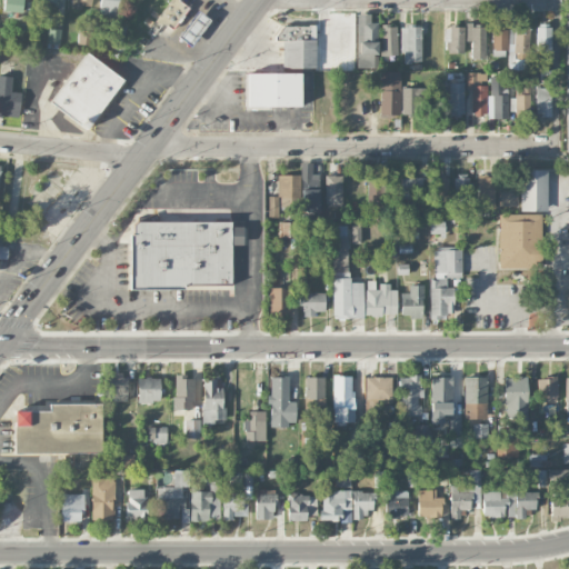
[(3,0),(3,11),(22,12),(22,0),(3,0)]
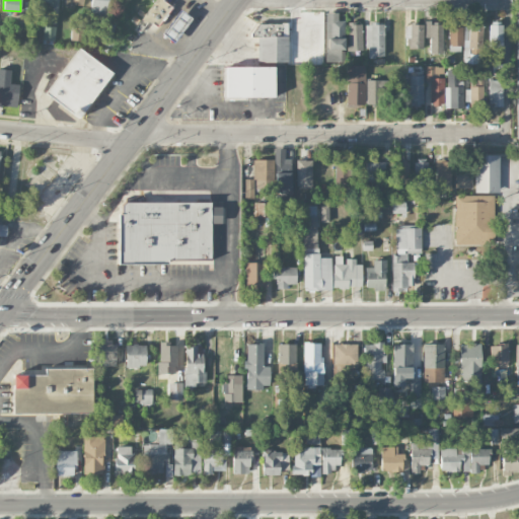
[(107,0),(91,0),(89,13),(105,15),(107,0)]
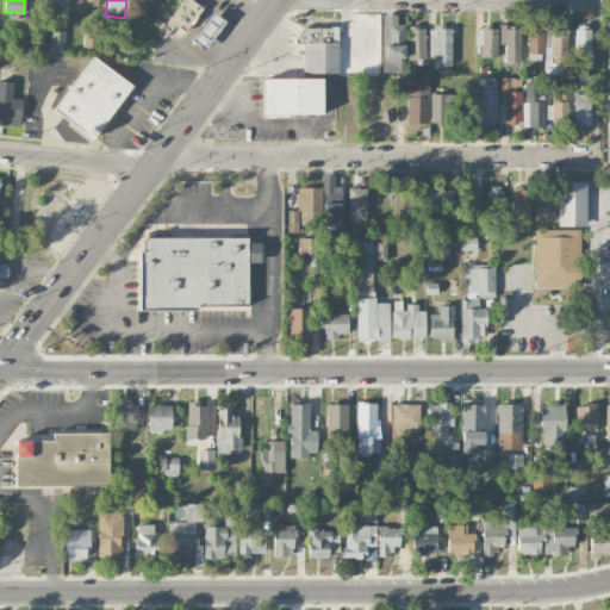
[(182,32),(203,7),(192,0),(181,0),(167,20),(182,32)]
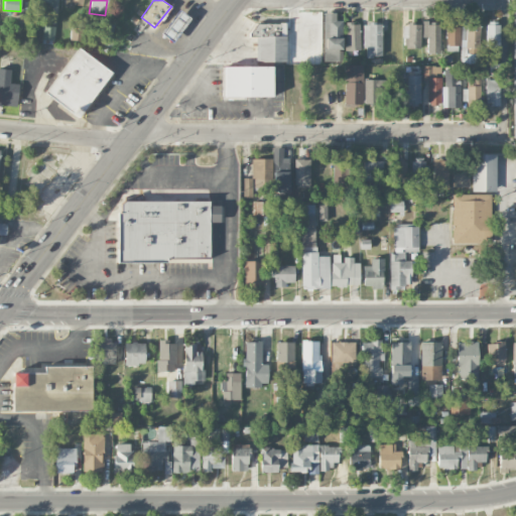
[(157,28),(163,32),(177,10),(171,6),(157,28)]
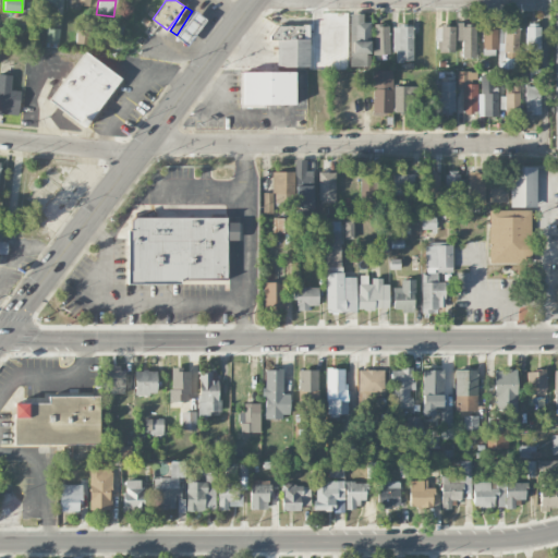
[(173,35),(185,44),(204,20),(193,11),(173,35)]
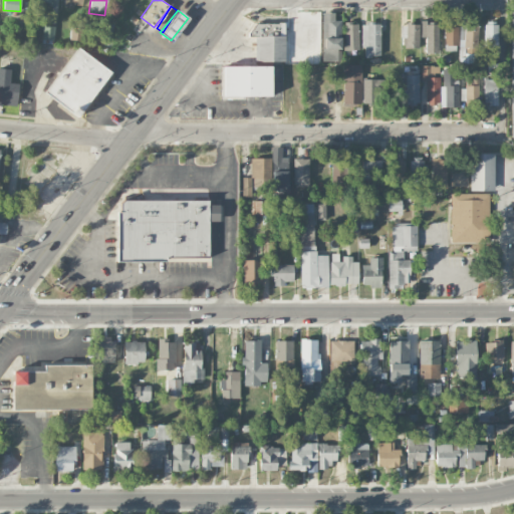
[(334,13),(323,13),(322,61),(340,61),(341,20),(334,20),(334,13)]
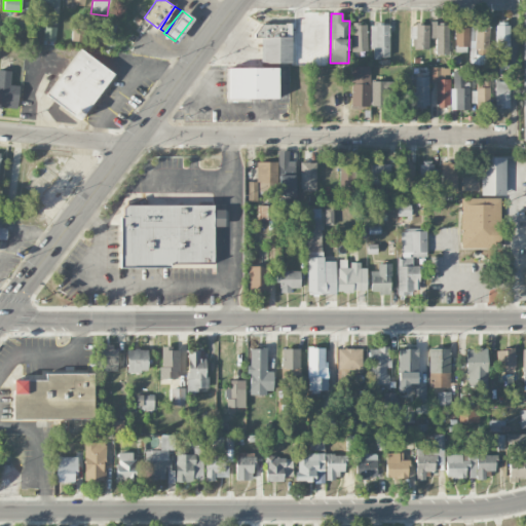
[(471,54),(487,55),(488,21),(472,20),(471,54)]
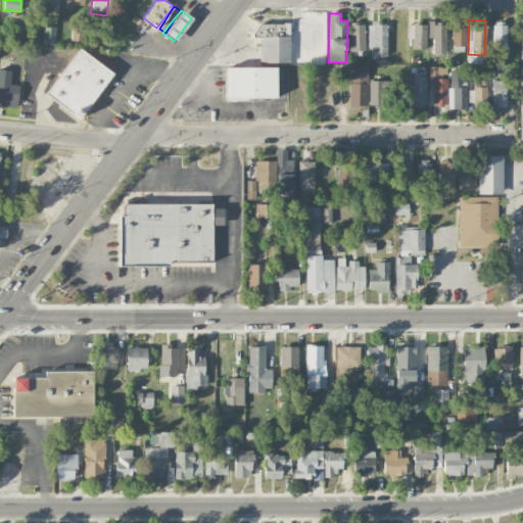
[(350,51),(365,50),(365,22),(350,24),(350,51)]
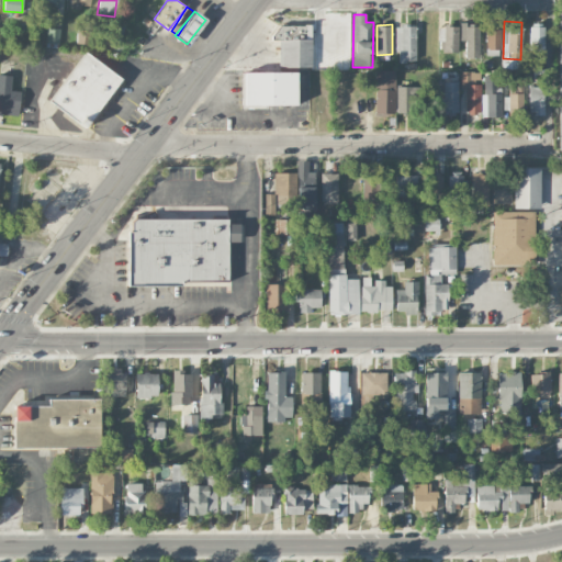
[(310,67),(310,25),(273,25),(273,40),(279,40),(279,67),(310,67)]
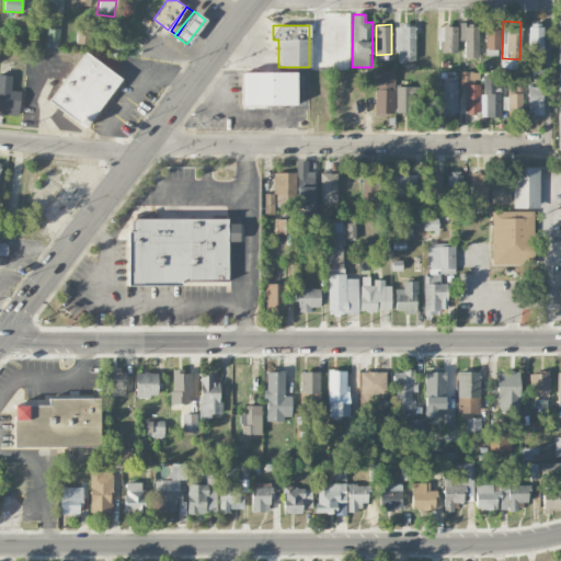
[(415,61),(414,25),(396,25),(396,63),(415,61)]
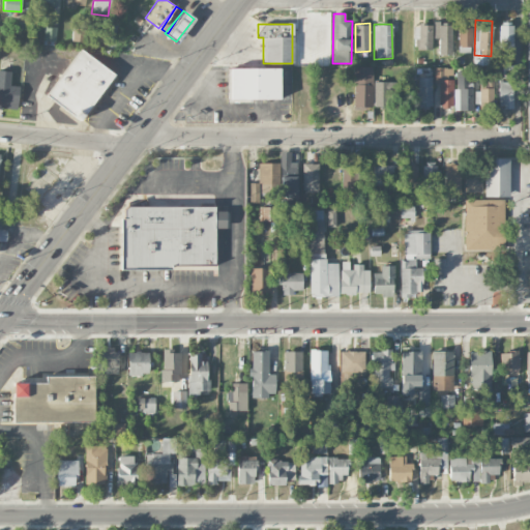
[(452,55),(452,24),(434,24),(434,38),(439,38),(439,55),(452,55)]
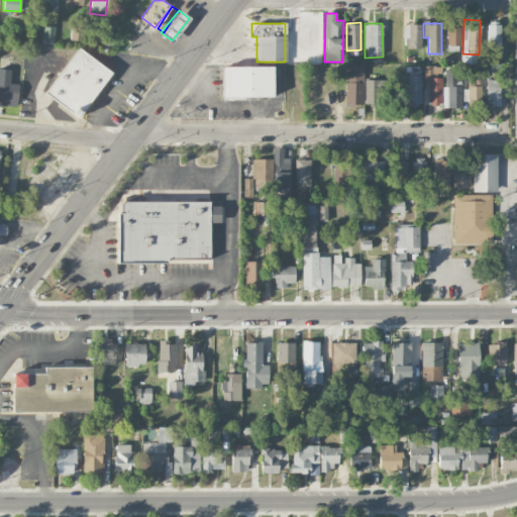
[(421,48),(421,24),(404,24),(404,47),(421,48)]
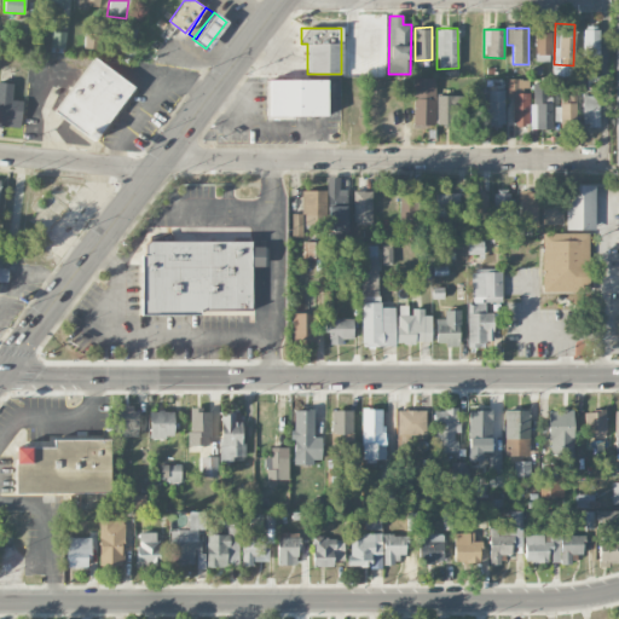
[(553,55),(551,29),(534,29),(536,55),(553,55)]
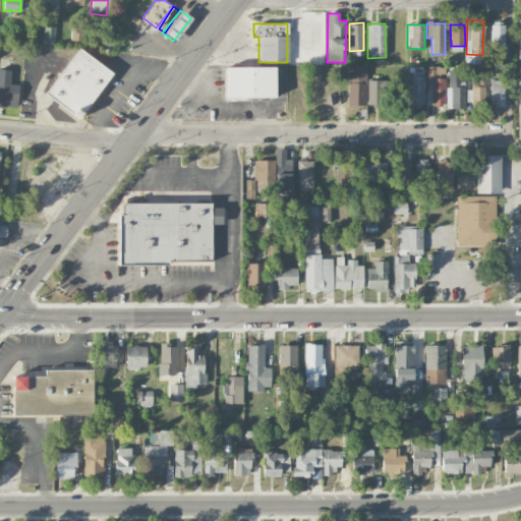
[(504,47),(504,24),(490,24),(490,47),(504,47)]
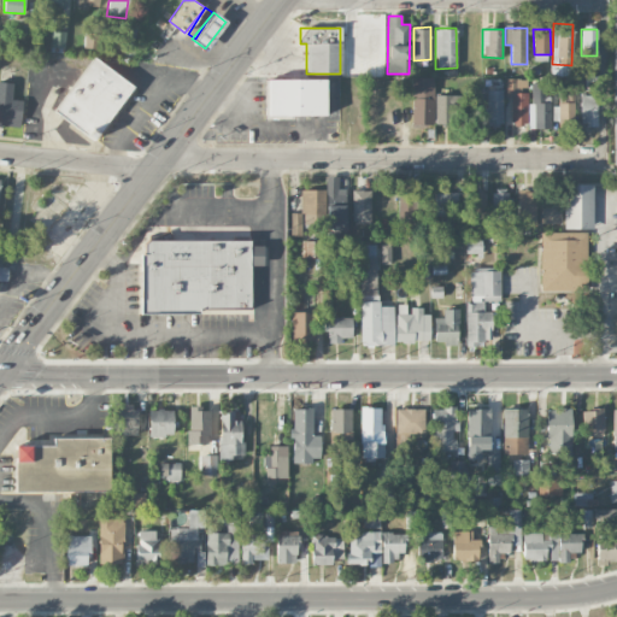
[(65,48),(66,31),(52,30),(51,47),(65,48)]
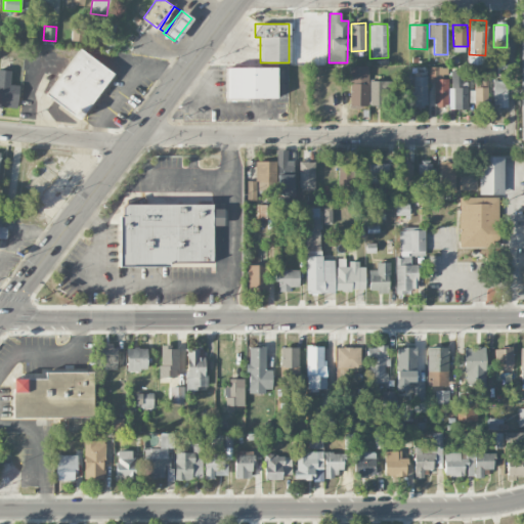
[(84,41),(85,29),(72,28),(72,41),(84,41)]
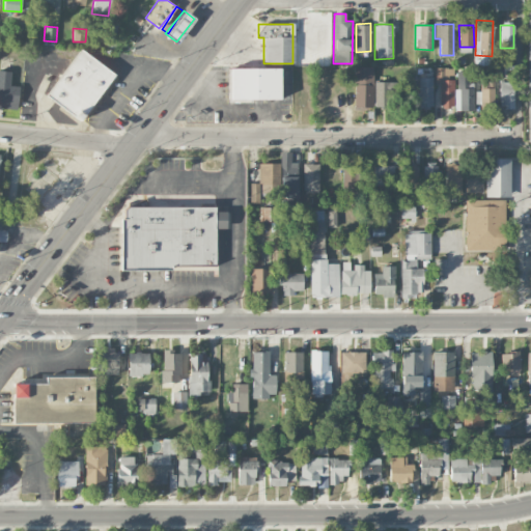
[(115,73),(79,48),(45,96),(81,121),(115,73)]
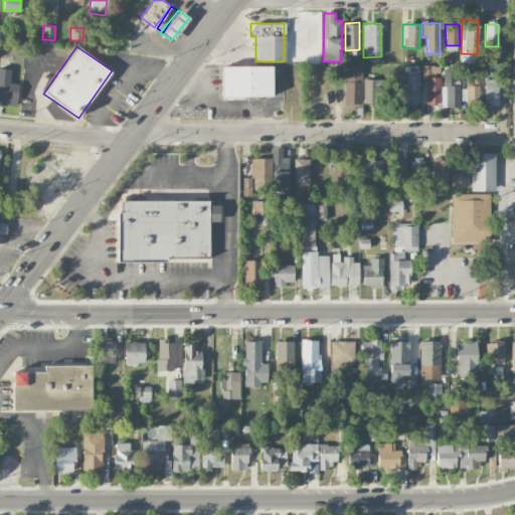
[(362,105),(363,64),(345,64),(344,104),(362,105)]
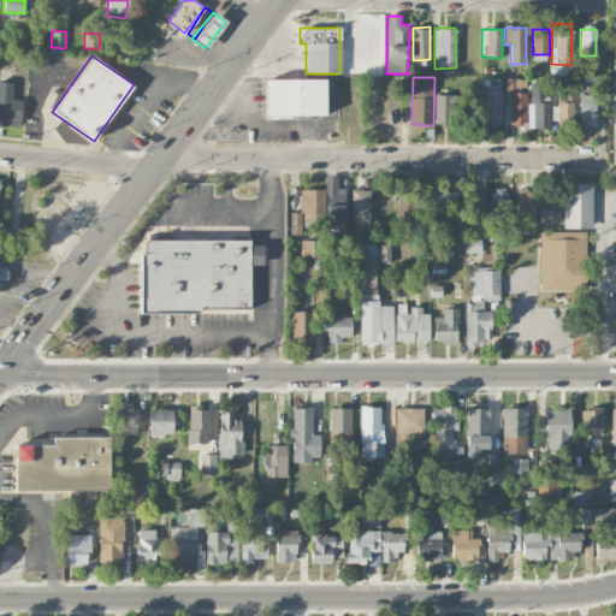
[(326,78),(266,78),(266,117),(326,117),(326,78)]
